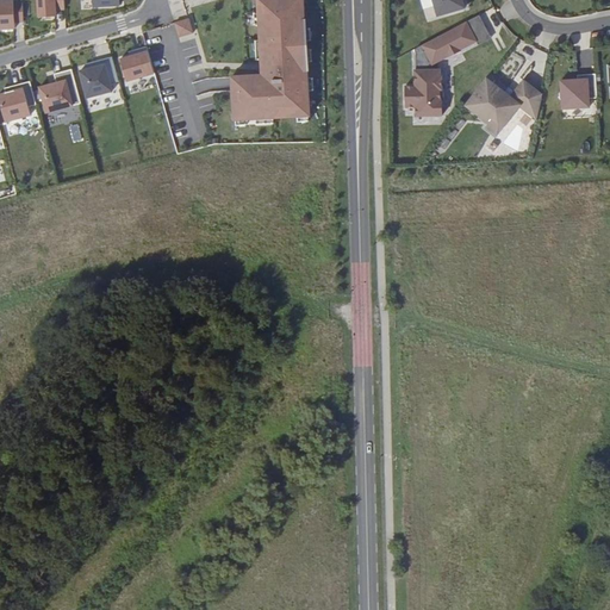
[(12,0),(0,0),(0,30),(14,30),(13,24),(23,23),(22,2),(12,2),(12,0)]
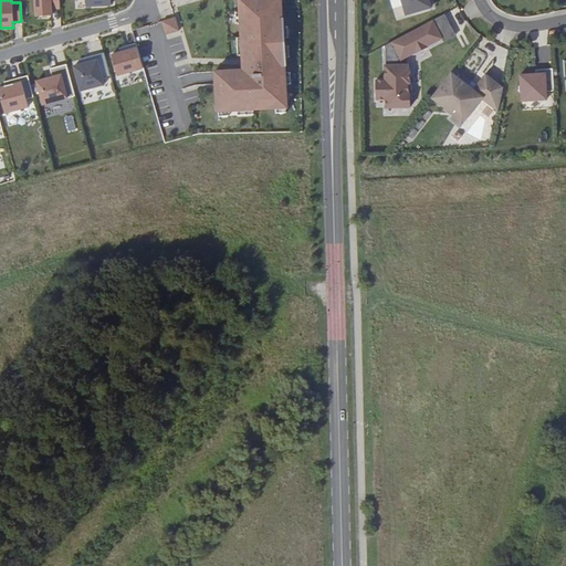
[(33,0),(34,18),(51,17),(51,11),(59,10),(58,0),(33,0)]
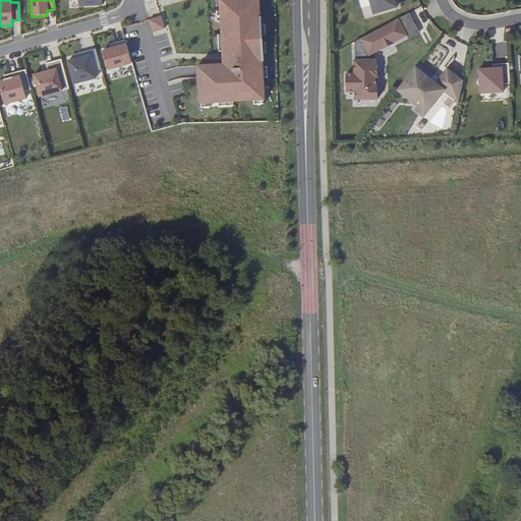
[(219,0),(224,63),(198,65),(200,103),(265,99),(257,0),(219,0)]
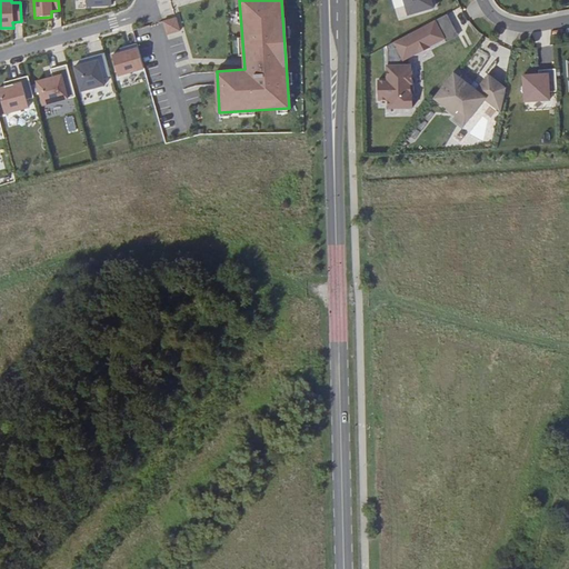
[(395,9),(398,20),(409,17),(406,6),(395,9)]
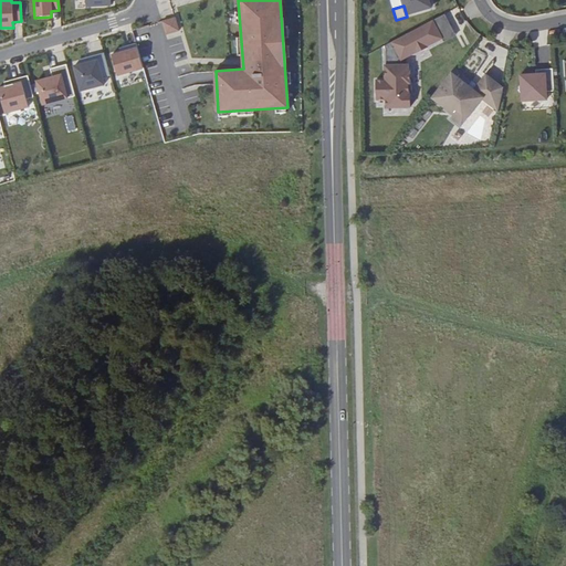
[(456,37),(443,14),(432,20),(442,39),(444,42),(456,37)]
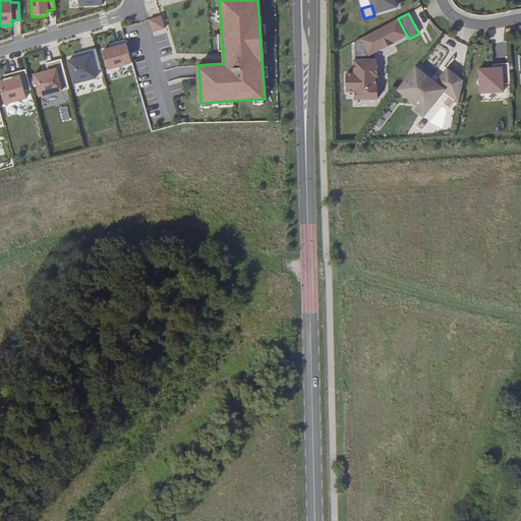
[(152,32),(166,27),(162,14),(149,18),(152,32)]
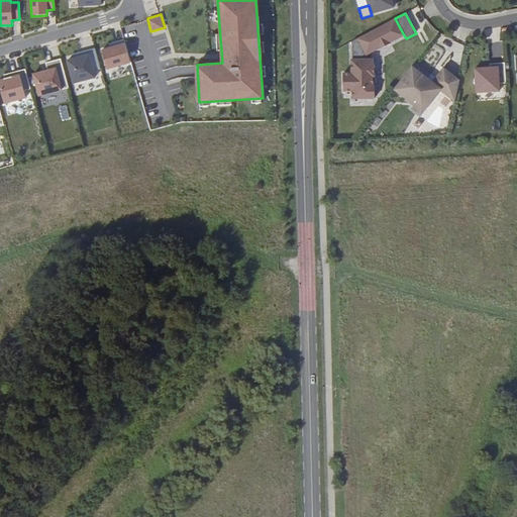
[(390,42),(404,35),(395,18),(352,40),(353,60),(352,60),(352,73),(343,74),(344,91),(352,91),(352,99),(374,98),(374,60),(367,60),(367,55),(380,47),(381,48),(391,43),(390,42)]
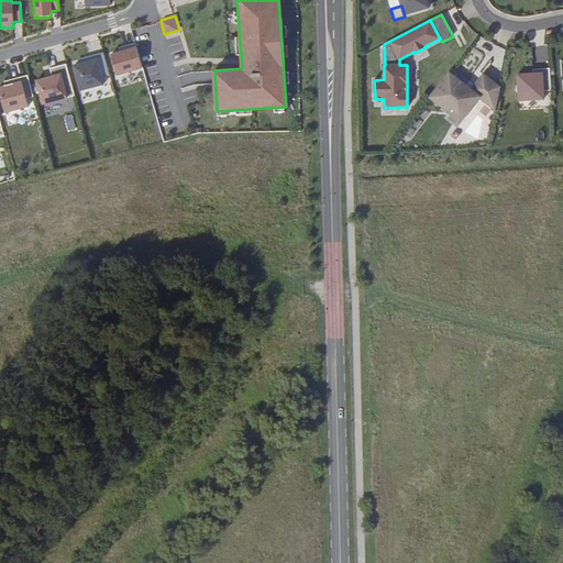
[(134,46),(108,54),(114,76),(141,68),(134,46)]
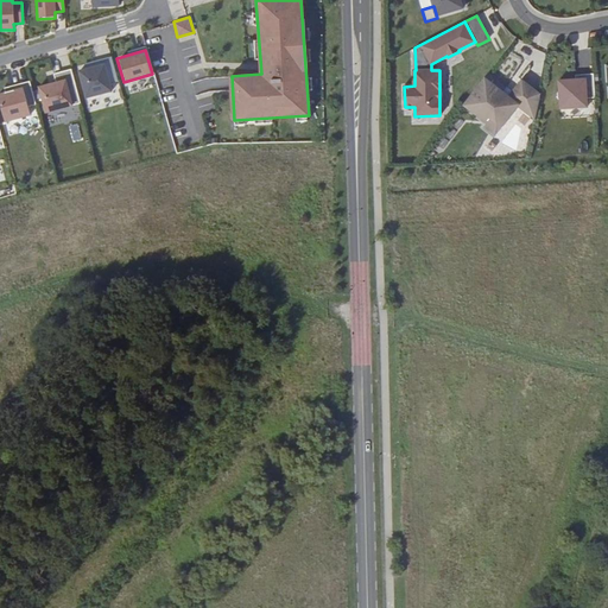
[(78,70),(86,97),(112,90),(105,63),(78,70)]
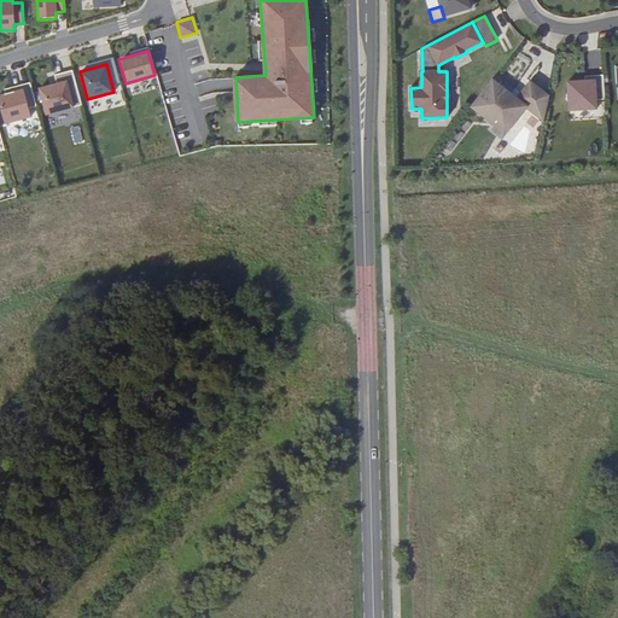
[(520,92),(496,74),(477,99),(491,110),(494,108),(503,115),(509,108),(523,117),(535,101),(544,110),(546,111),(548,101),(526,85),(520,92)]
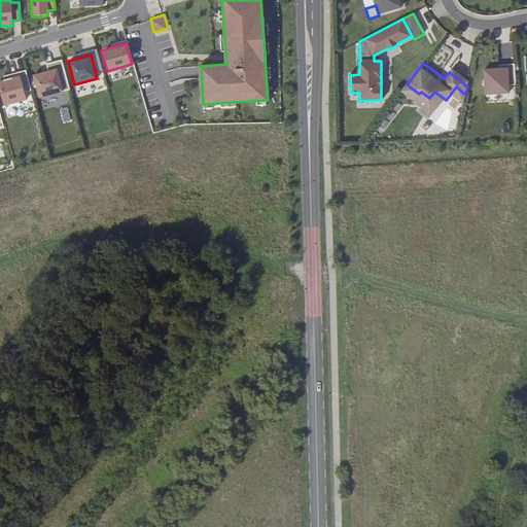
[(516,84),(515,64),(498,65),(499,69),(484,69),(486,94),(508,93),(508,84),(516,84)]
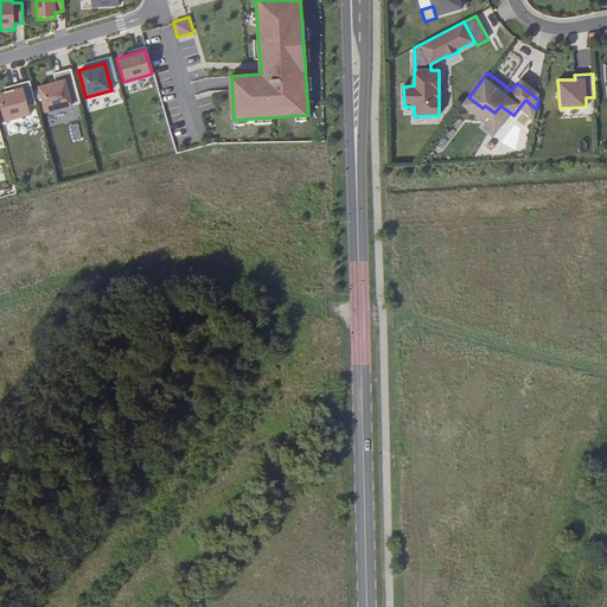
[(63,76),(37,83),(44,110),(70,103),(63,76)]
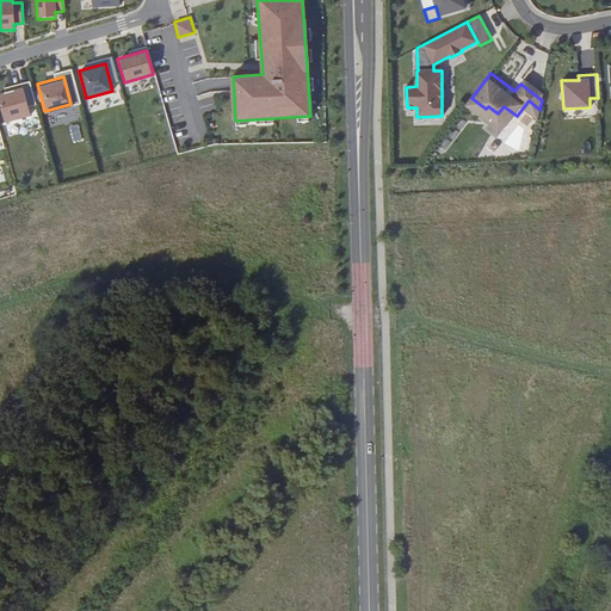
[(520,84),(542,100),(543,97),(522,81),(520,84)]
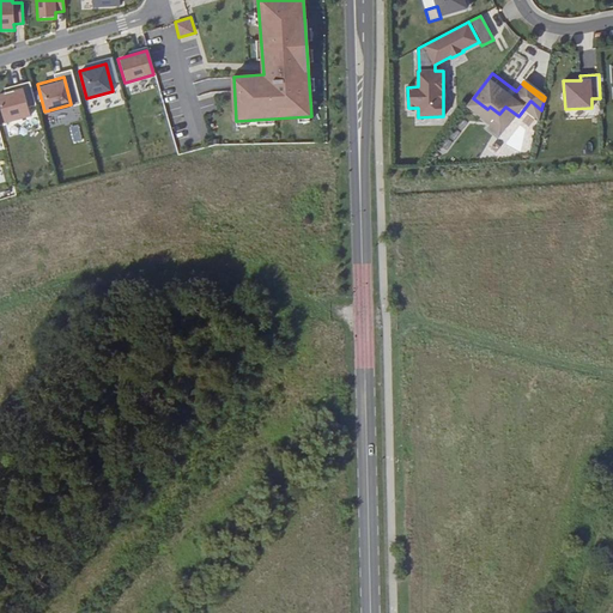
[(23,89),(0,95),(0,107),(5,123),(30,116),(23,89)]
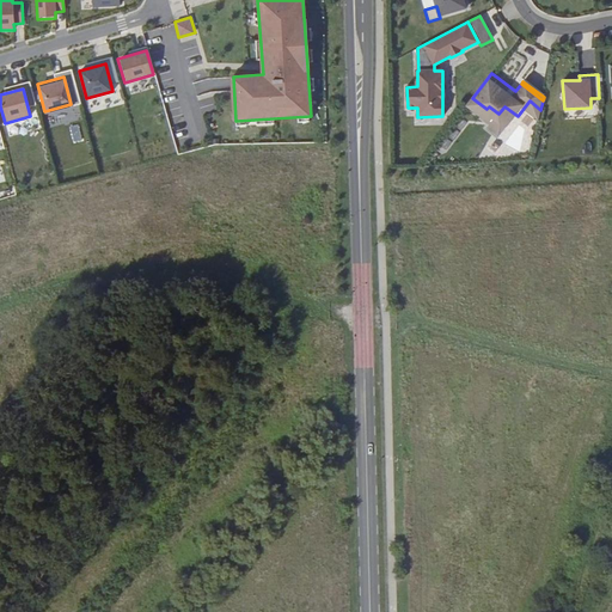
[(518,116),(505,106),(499,114),(496,117),(520,136),(532,121),(531,120),(539,109),(530,101),(518,116)]
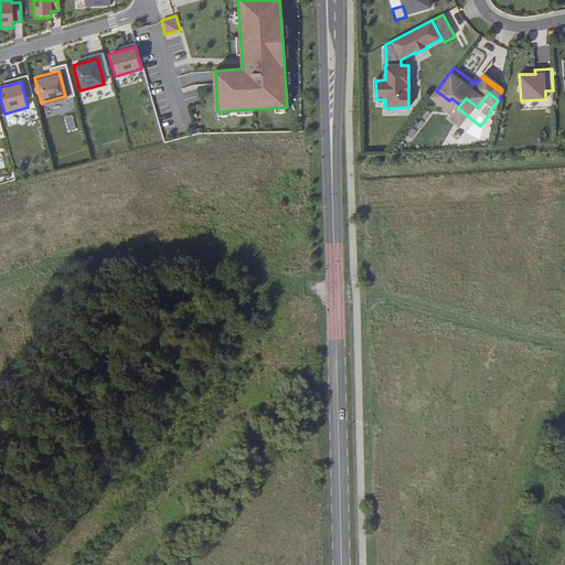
[(72,115),(63,116),(66,132),(75,130),(72,115)]
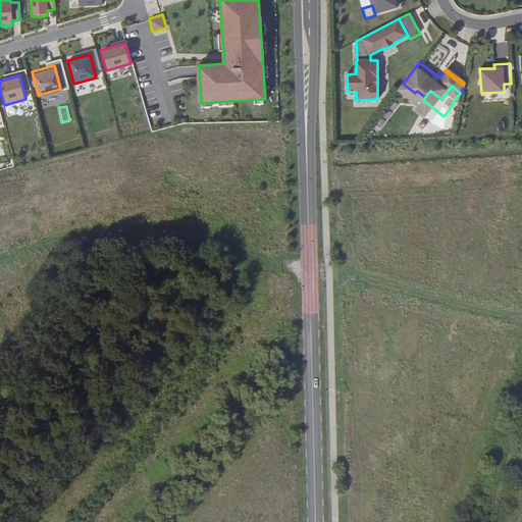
All buildings are outlined.
